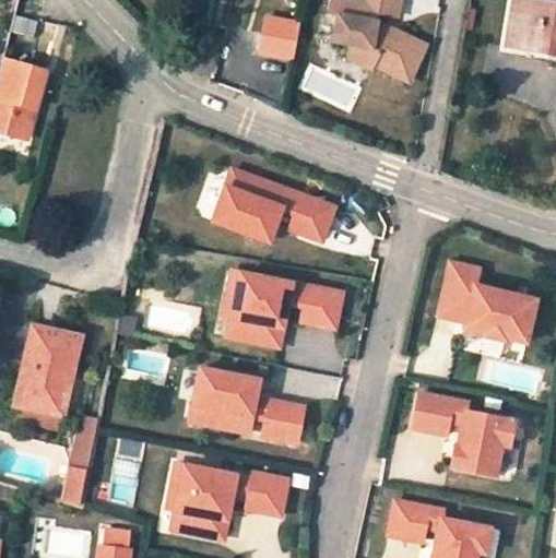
[(349,61),(373,70),(375,67),(412,83),(428,45),(403,34),(378,28),(380,13),(400,16),(402,0),(369,0),(334,0),(332,15),(342,18),(338,40),(353,43),(349,61)]
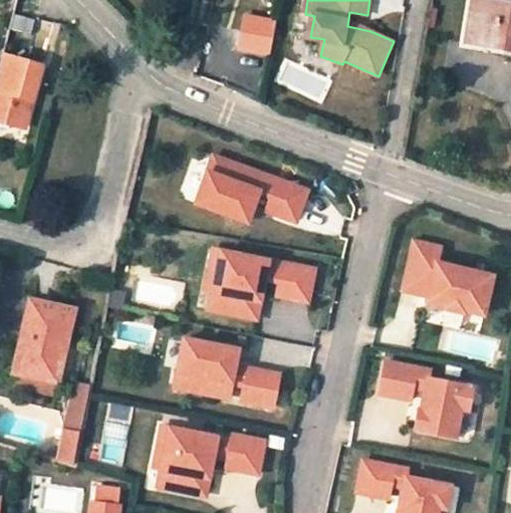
[(510,1),(503,0),(474,0),(468,41),(510,47),(510,1)]
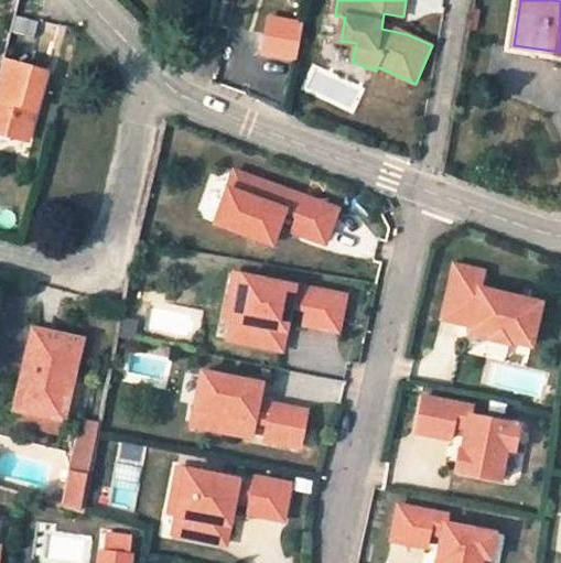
[(52,49),(57,23),(45,21),(40,45),(52,49)]
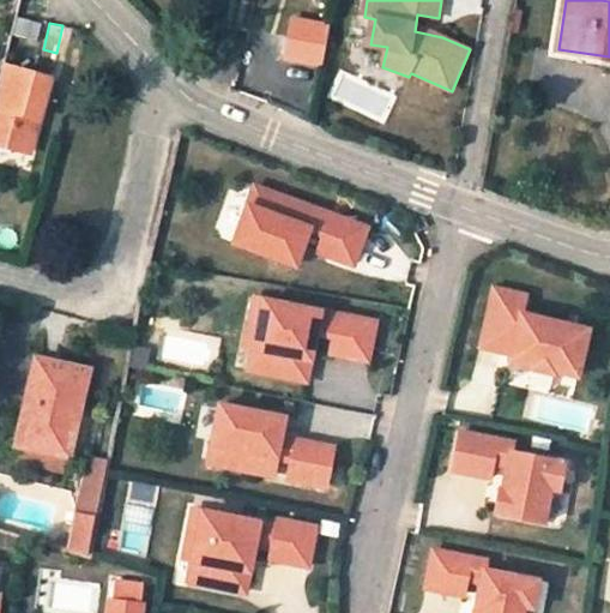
[(306,23),(302,40),(330,44),(332,28),(306,23)]
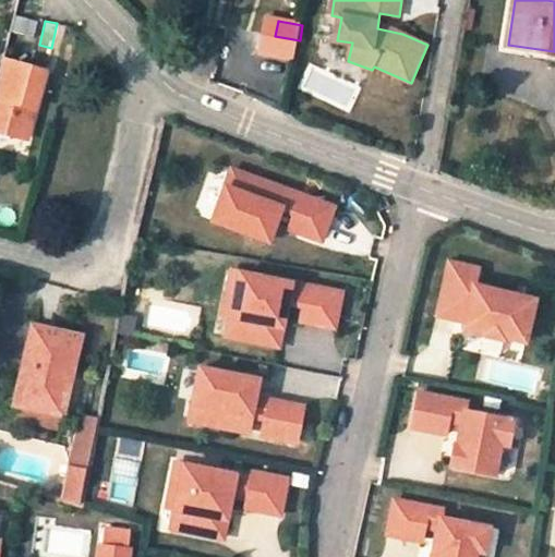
[(300,40),(266,35),(264,51),(297,58),(300,40)]
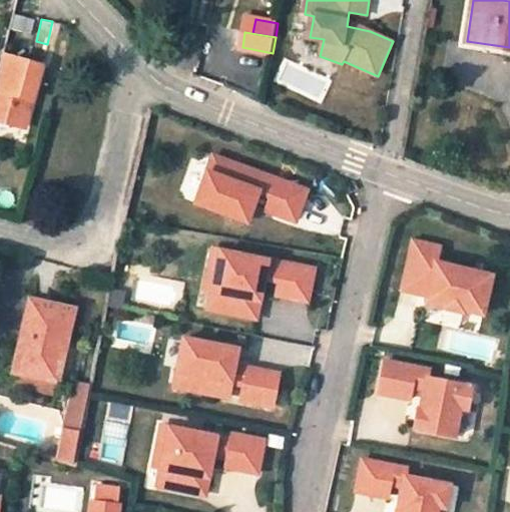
[(0,116),(28,124),(44,62),(6,51),(0,71),(0,116)]
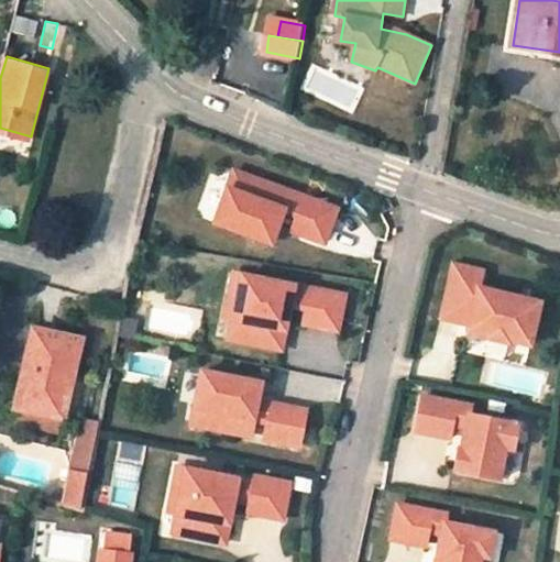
[(282,223),(288,208),(300,212),(296,228),(329,240),(342,206),(239,167),(219,219),(271,239),(277,221),(282,223)]
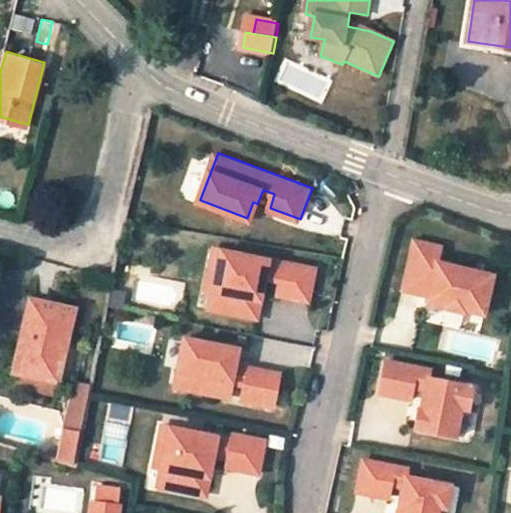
[(251,219),(257,204),(253,202),(247,218),(251,219)]
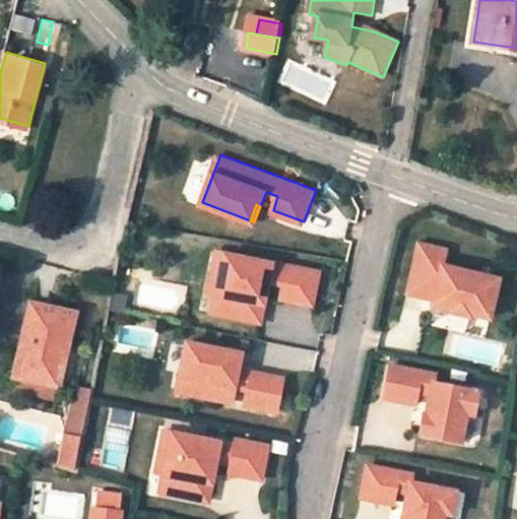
[(493,314),(502,274),(445,261),(449,246),(422,240),(409,289),(428,294),(431,281),(439,283),(435,301),(454,305),(454,308),(473,312),(473,309),(493,314)]
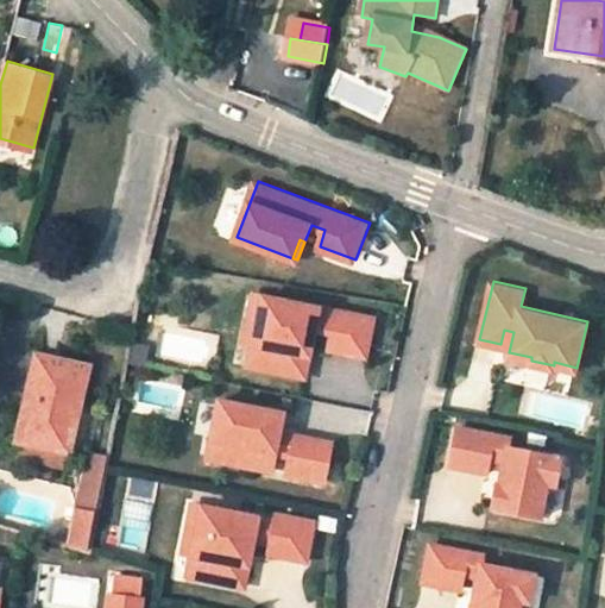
[(369,358),(376,319),(256,294),(251,318),(269,321),(265,340),(256,338),(250,365),(300,377),(306,345),(313,348),(316,331),(334,334),(331,350),(369,358)]
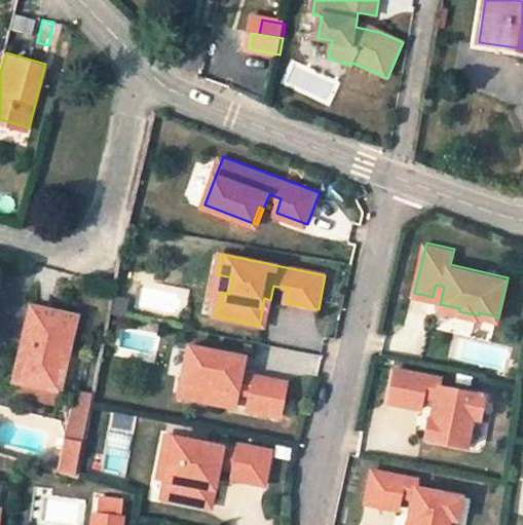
[(229,294),(232,277),(217,274),(214,291),(221,292),(229,294)]
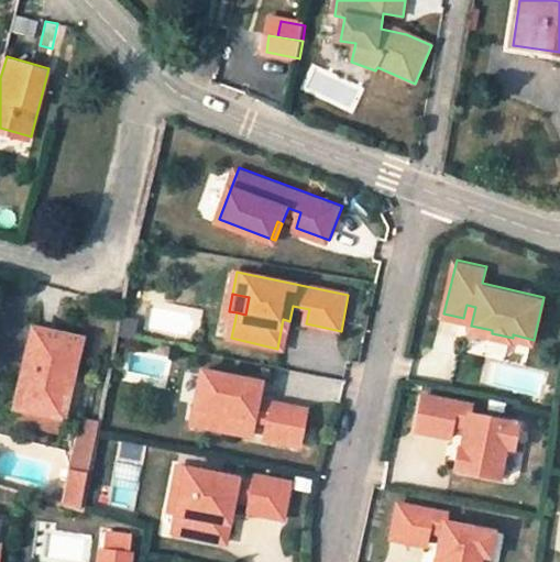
[(284,350),(289,321),(283,319),(277,349),(284,350)]
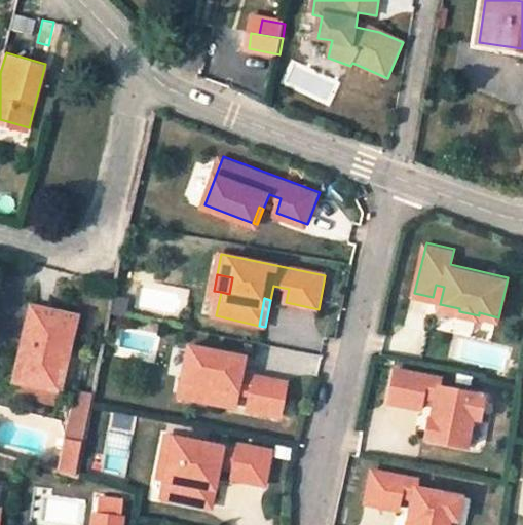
[(78,313),(34,303),(17,378),(60,386),(63,387),(78,313)]
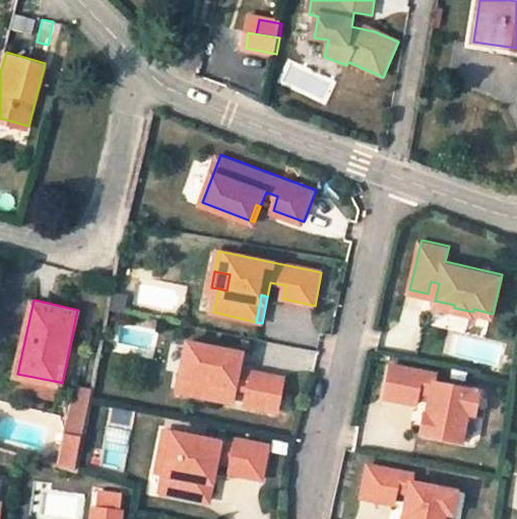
[(241,368),(244,350),(189,340),(180,389),(235,400),(237,385),(250,388),(247,403),(279,409),(285,376),(246,369),(241,368)]
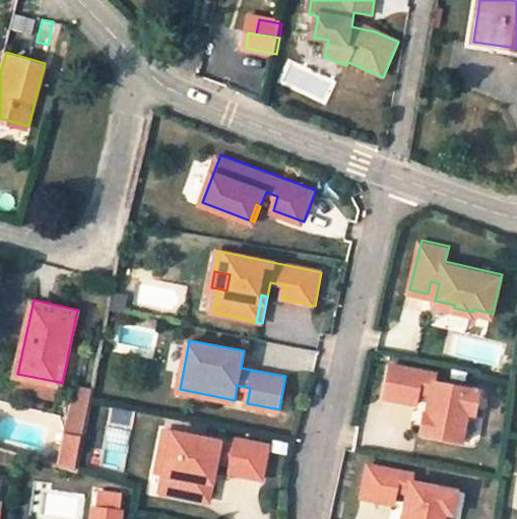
[(426,378),(428,370),(383,362),(376,393),(408,399),(410,387),(424,389),(421,402),(418,411),(424,412),(421,431),(453,437),(459,408),(466,409),(471,387),(426,378)]
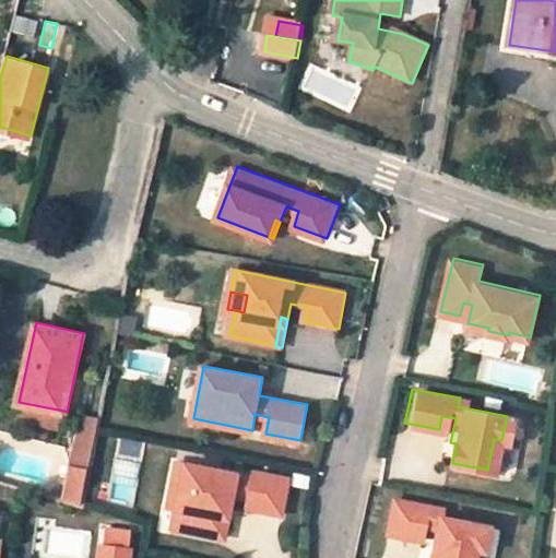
[(19,402),(16,415),(61,425),(63,411),(19,402)]
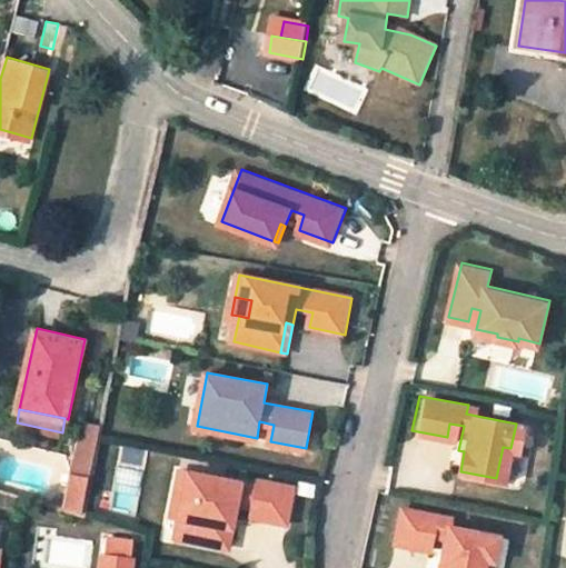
[(456,449),(452,469),(460,471),(464,451),(458,450),(456,449)]
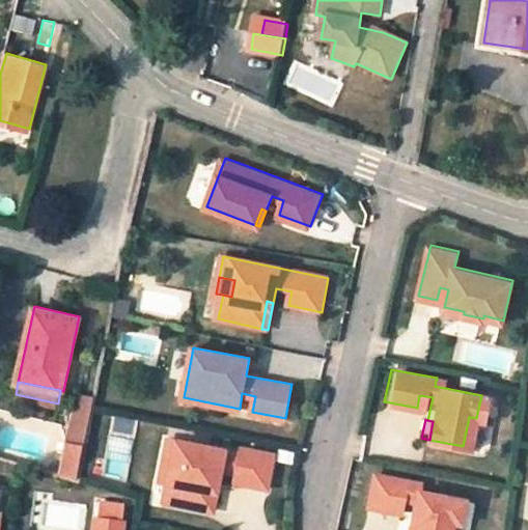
[(269,487),(276,453),(243,447),(242,452),(170,438),(165,458),(181,462),(177,477),(170,475),(166,500),(209,508),(214,481),(220,483),(221,478),(223,469),(238,472),(237,481),(269,487)]
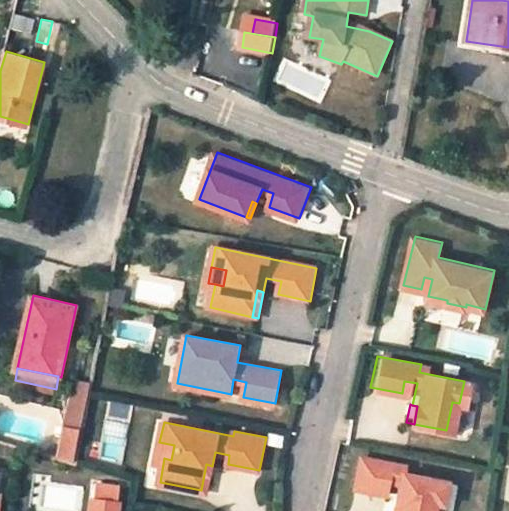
[(66,423),(60,455),(77,460),(83,426),(66,423)]
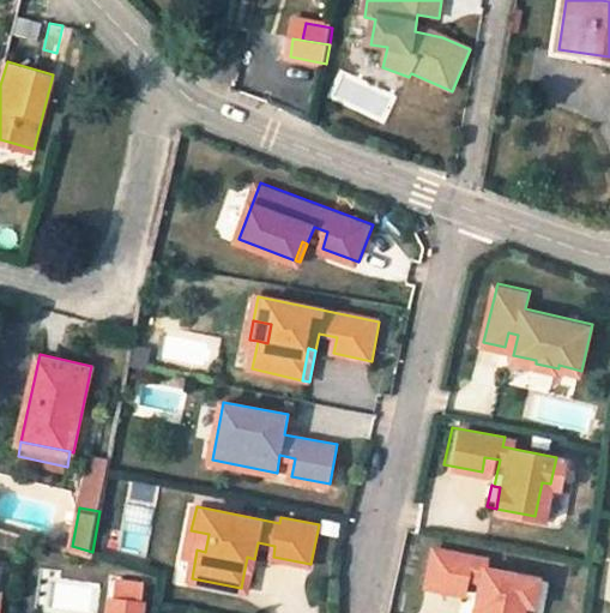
[(205,552),(209,534),(191,530),(188,550),(197,550),(205,552)]
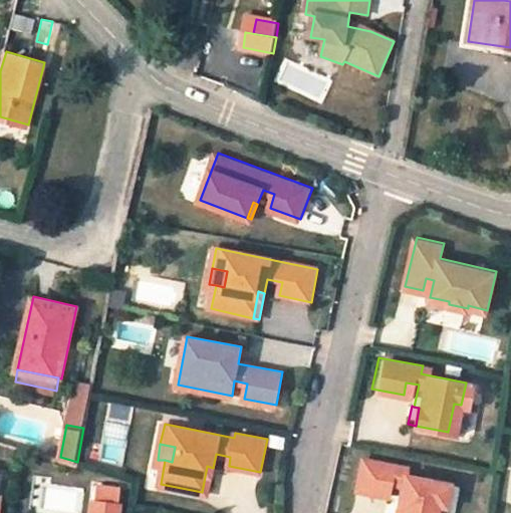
[(449,506),(454,483),(409,475),(411,467),(365,458),(359,489),(392,496),(394,483),(406,485),(402,507),(407,508),(405,512),(439,512),(442,505),(449,506)]
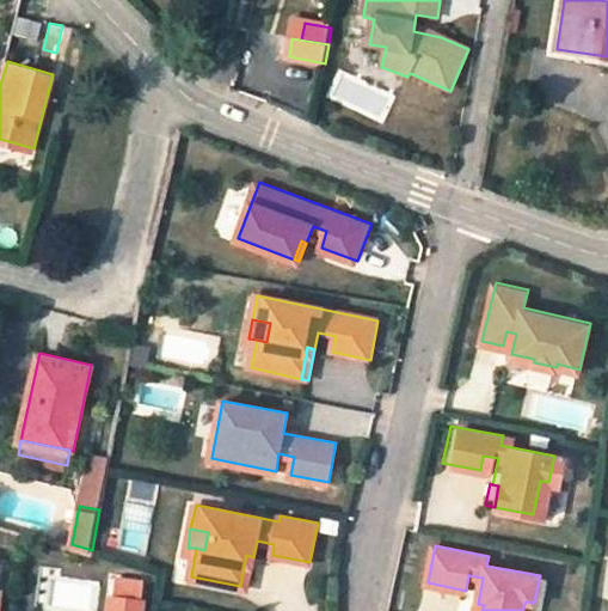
[(247,588),(253,557),(246,555),(240,586),(247,588)]
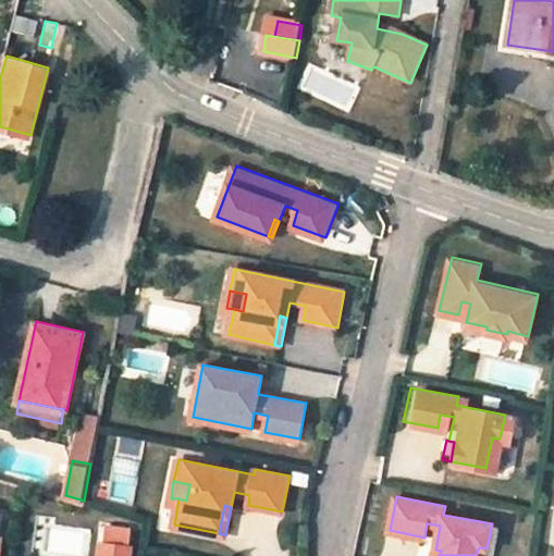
[(108,524),(106,543),(131,546),(133,528),(108,524)]
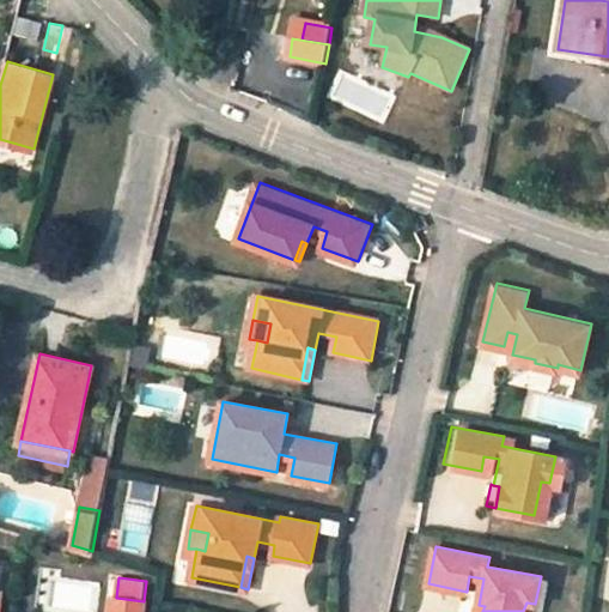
[(144,611),(145,601),(144,601),(116,598),(111,597),(109,611),(144,611)]
